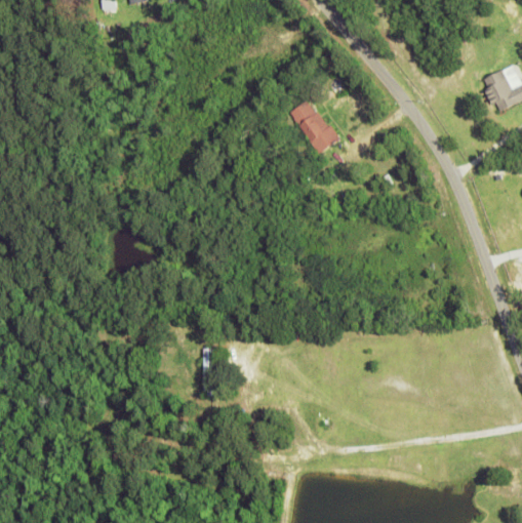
[(102,0),(115,0),(116,9),(102,9),(102,0)]
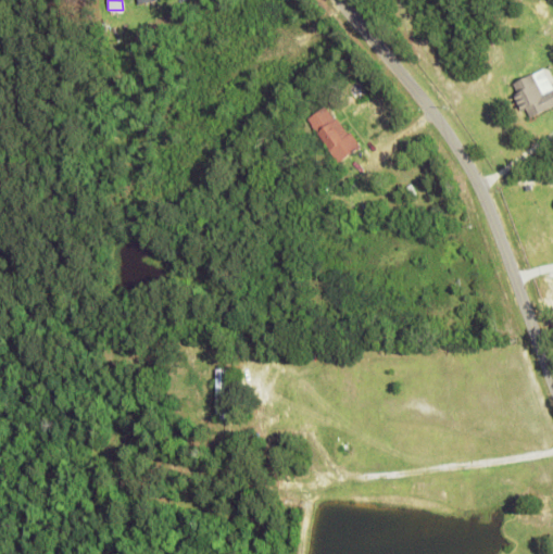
[(337,120),(348,135),(350,133),(361,149),(337,164),(308,120),(326,106),(335,121),(337,120)]
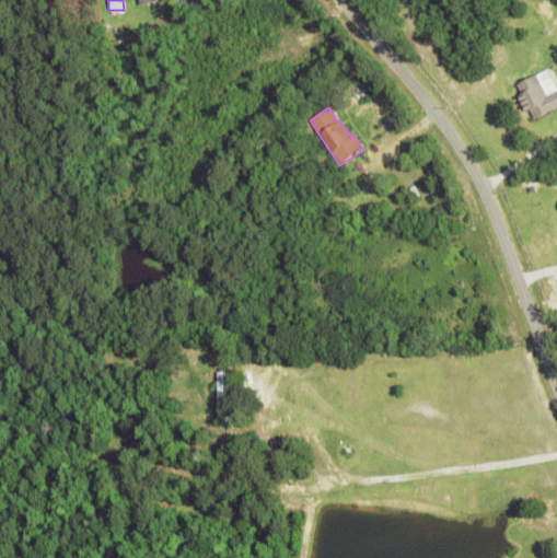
[(264,194),(257,197),(253,188),(269,178),(276,192),(266,197),(264,194)]
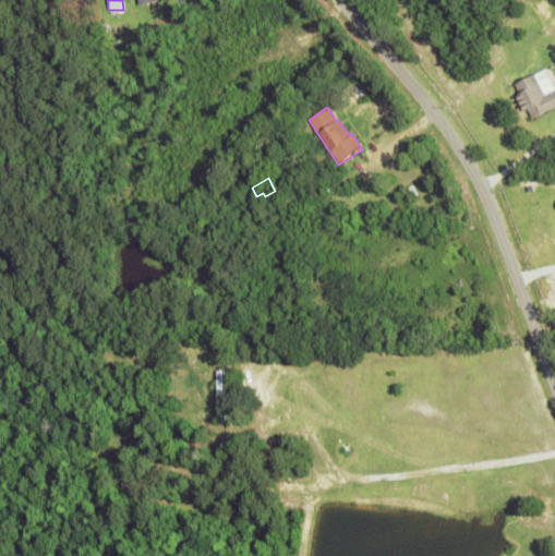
[(414,355),(421,351),(430,363),(423,369),(414,355)]
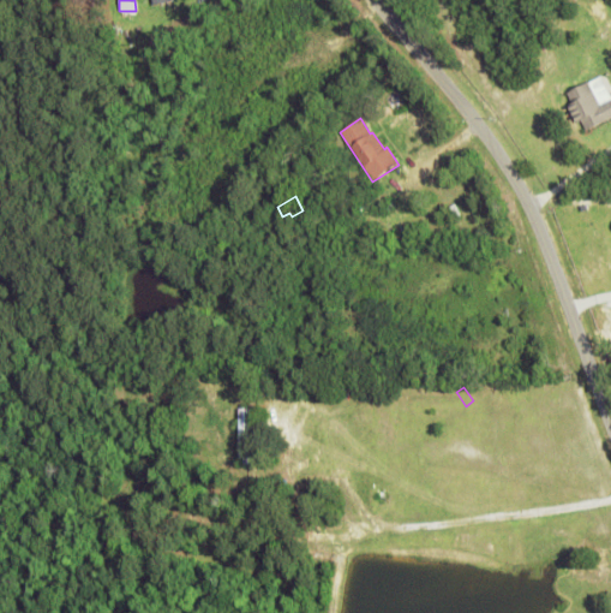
[(249,435),(249,466),(238,466),(238,409),(250,409),(250,416),(258,416),(258,435),(249,435)]
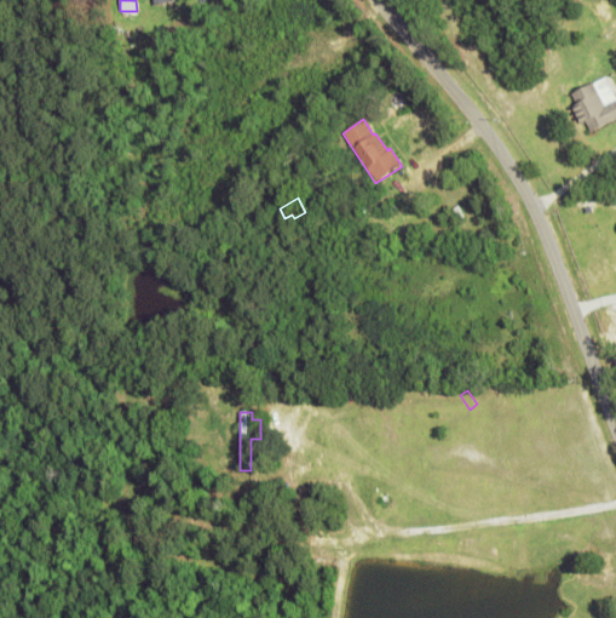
[(496,421),(500,415),(507,419),(504,425),(496,421)]
